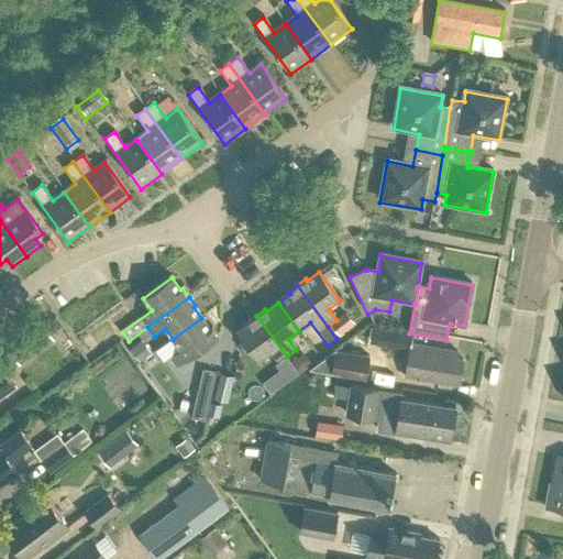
[(341,338),(355,327),(345,314),(331,326),(341,338)]
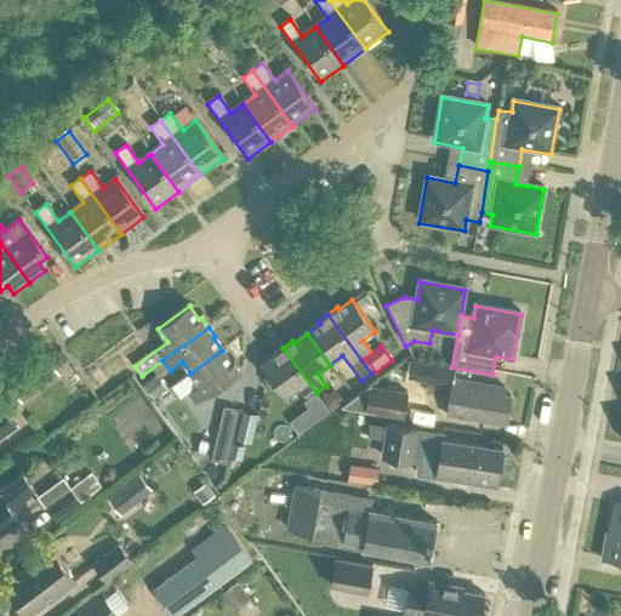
[(317,393),(283,348),(273,354),(275,357),(262,366),(285,398),(297,388),(307,400),(317,393)]
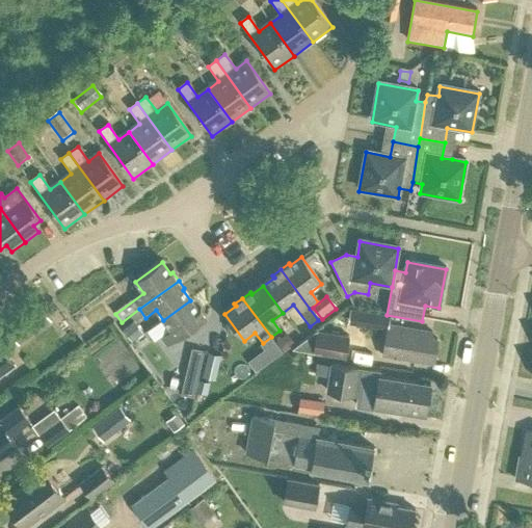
[(167,348),(207,319),(201,311),(198,312),(190,300),(163,320),(171,332),(161,339),(167,348)]
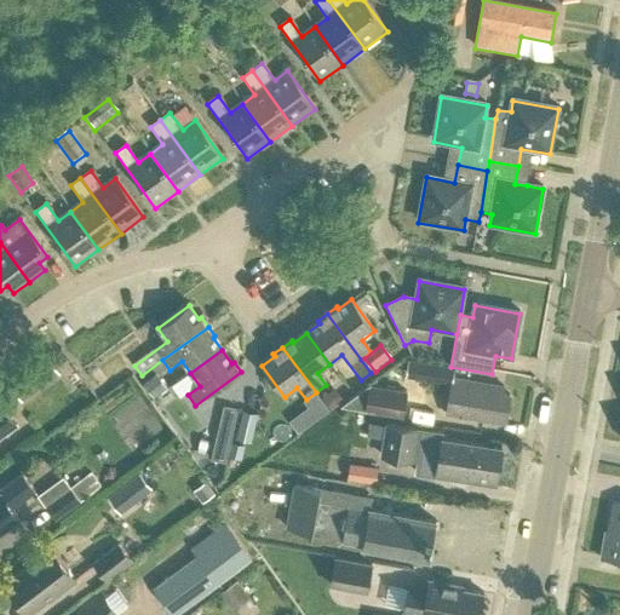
[(506,420),(510,397),(503,396),(504,390),(453,381),(454,371),(434,367),(430,383),(451,386),(446,417),(498,425),(499,419),(506,420)]
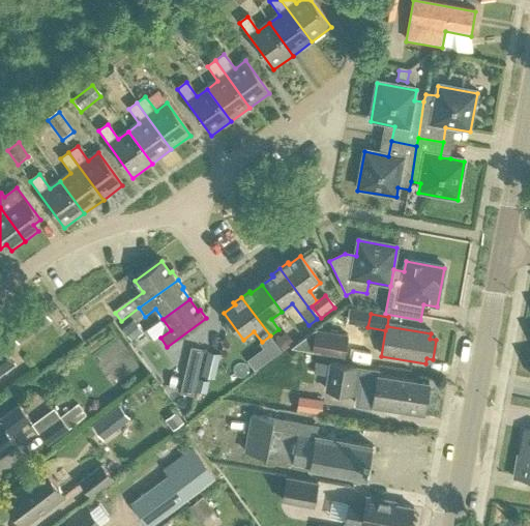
[(34,333),(26,323),(11,334),(19,345),(34,333)]
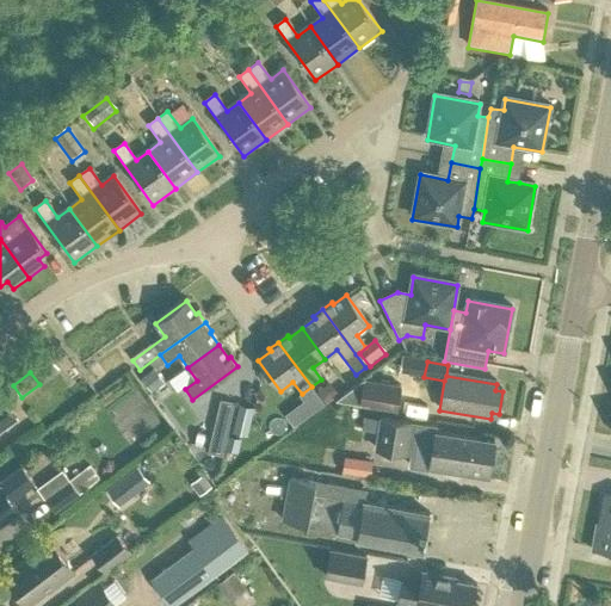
[(164,385),(154,373),(142,382),(152,394),(164,385)]
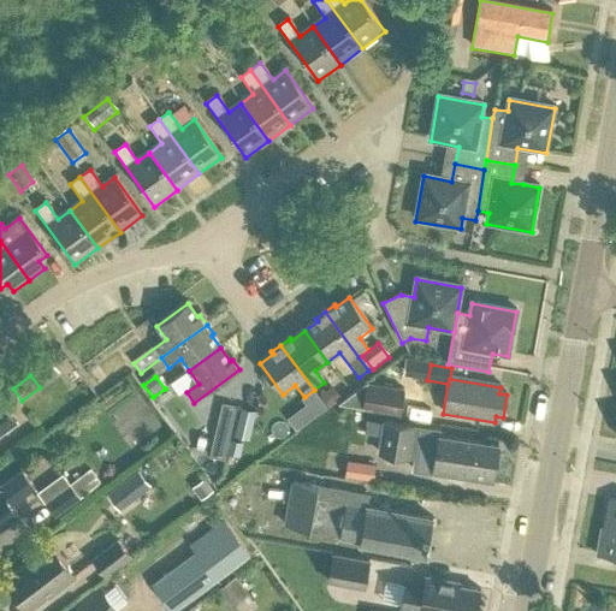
[(404,391),(367,385),(338,407),(401,417),(404,391)]
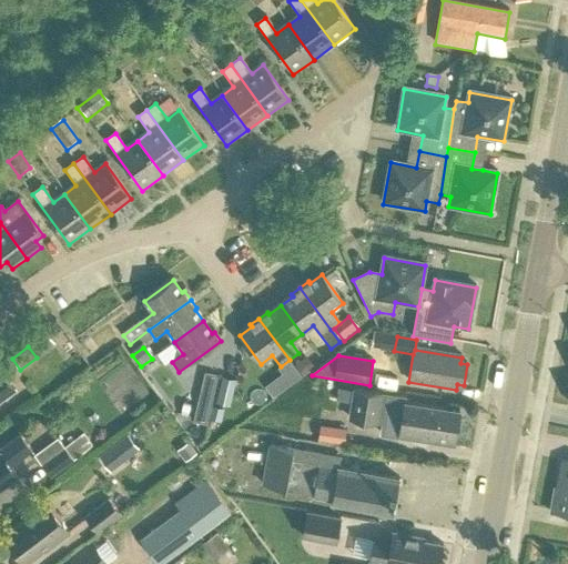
[(294,366),(303,379),(314,371),(306,359),(294,366)]
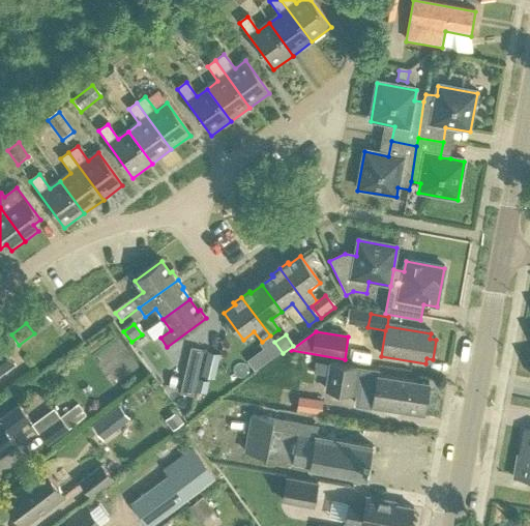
[(271,360),(283,353),(274,342),(264,350),(271,360)]
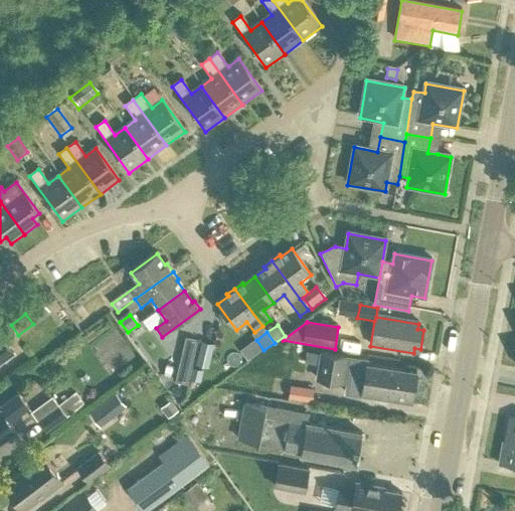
[(0,365),(14,356),(13,354),(1,337),(0,337),(0,365)]
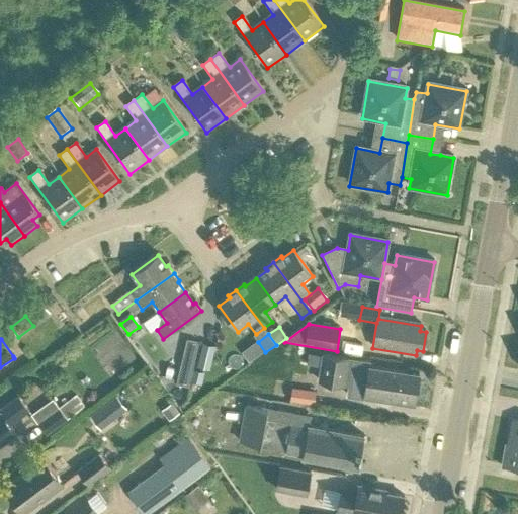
[(202,344),(196,368),(210,371),(216,347),(202,344)]
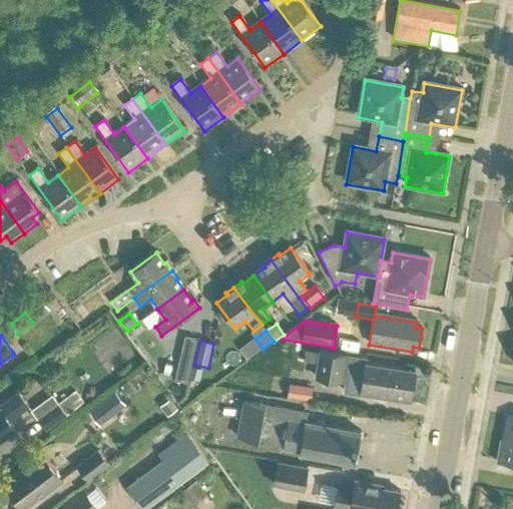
[(410,403),(415,373),(366,365),(367,360),(320,353),(320,354),(306,352),(304,363),(318,366),(316,379),(346,384),(345,393),(410,403)]
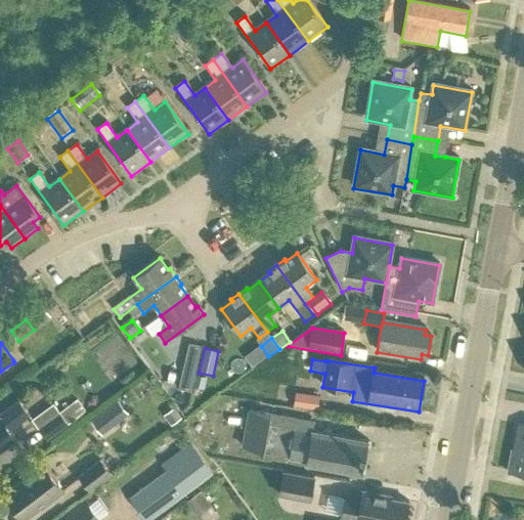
[(233,367),(241,379),(252,371),(244,360),(233,367)]
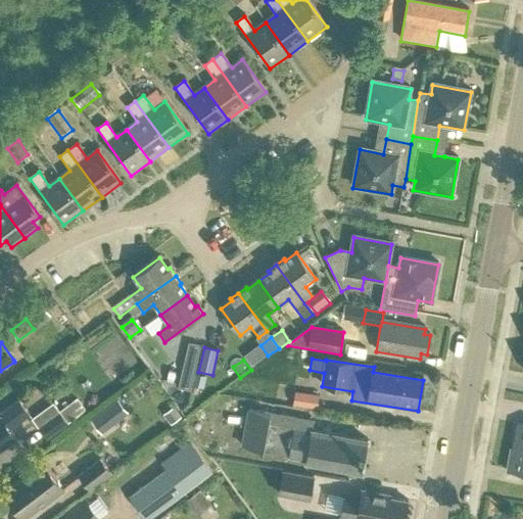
[(184,364),(181,377),(193,379),(196,367),(184,364)]
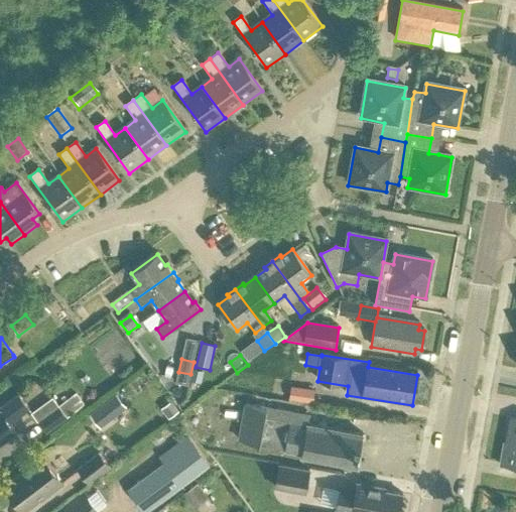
[(290,388),(288,401),(313,404),(315,391),(290,388)]
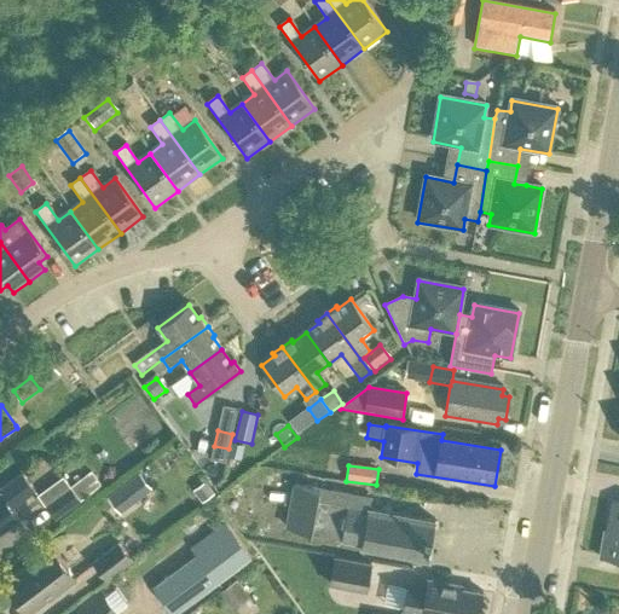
[(12,510),(35,493),(22,475),(0,491),(0,534),(19,521),(12,510)]
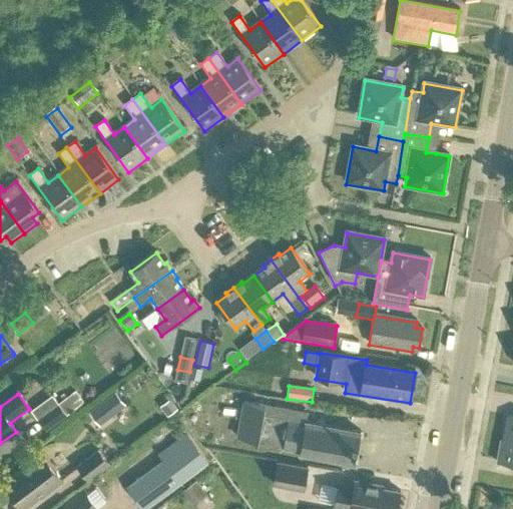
[(99,406),(110,420),(126,408),(115,394),(99,406)]
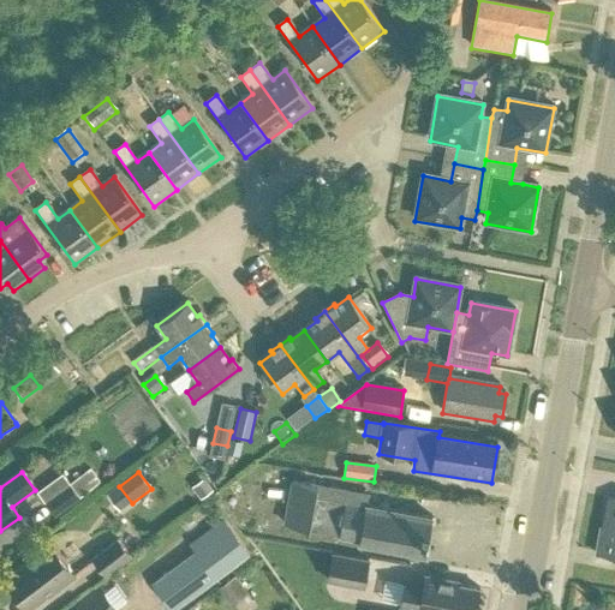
[(37,494),(55,518),(81,500),(63,476),(37,494)]
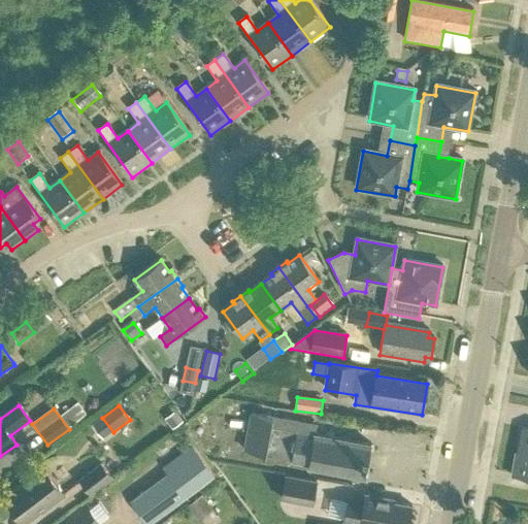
[(172,431),(184,423),(175,413),(164,420),(172,431)]
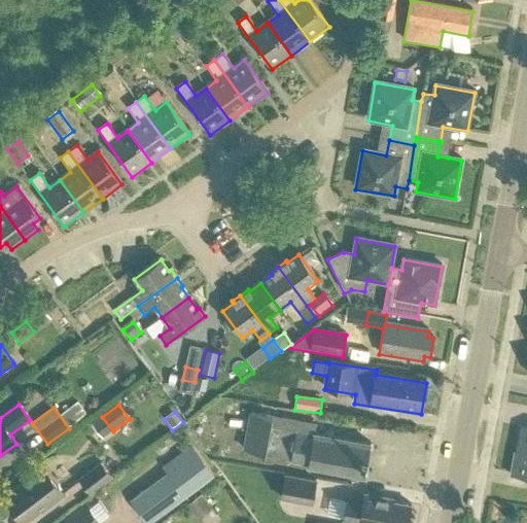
[(364,478),(371,445),(315,434),(316,426),(250,414),(244,451),(290,459),(290,461),(308,464),(308,466),(364,478)]
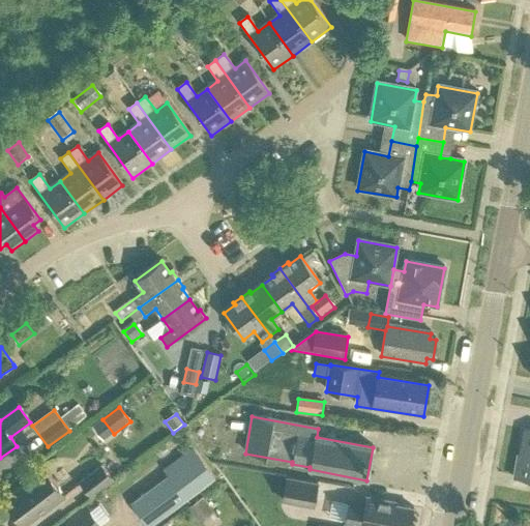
[(529,433),(524,432),(520,456),(529,458),(529,433)]
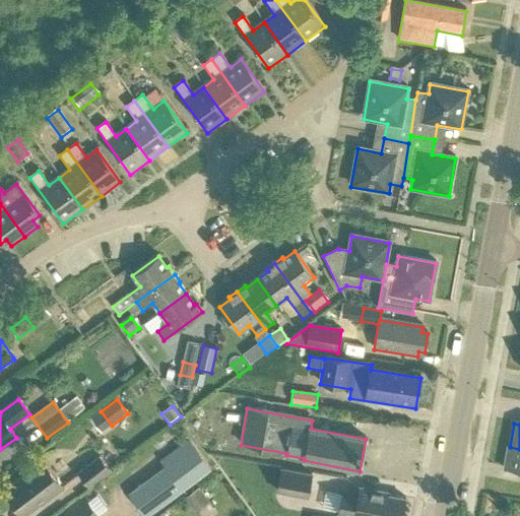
[(190,441),(153,467),(150,463),(132,476),(140,488),(129,496),(142,515),(150,515),(211,470),(190,441)]
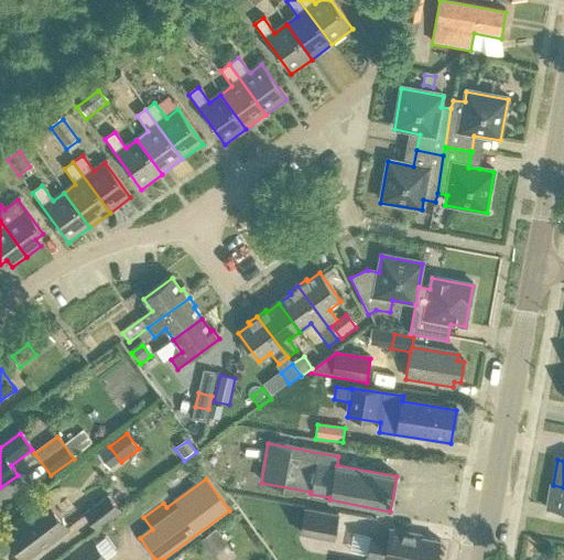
[(563,487),(553,485),(549,485),(544,509),(563,513),(563,487)]
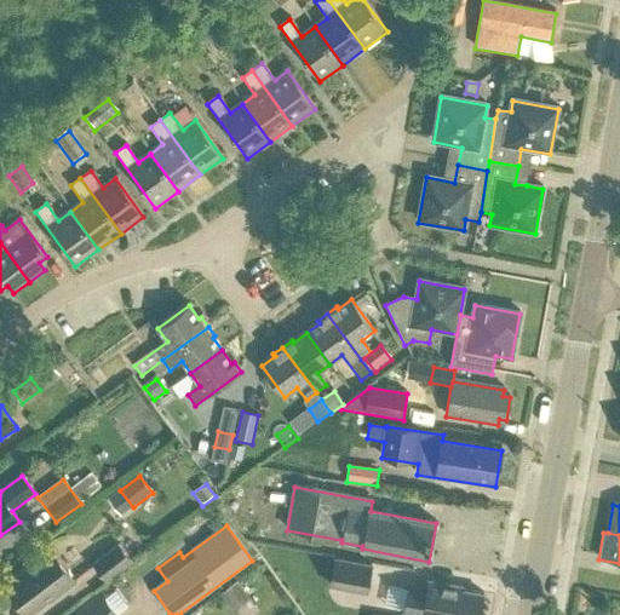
[(120,544),(92,564),(107,582),(133,562),(120,544)]
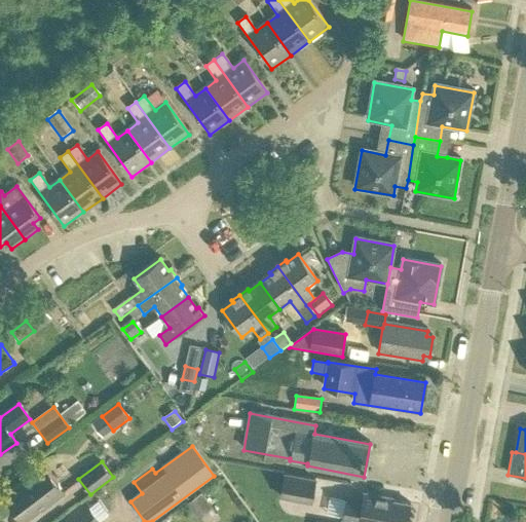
[(4,496),(23,521),(28,521),(50,504),(51,505),(65,494),(42,465),(30,476),(31,477),(4,496)]
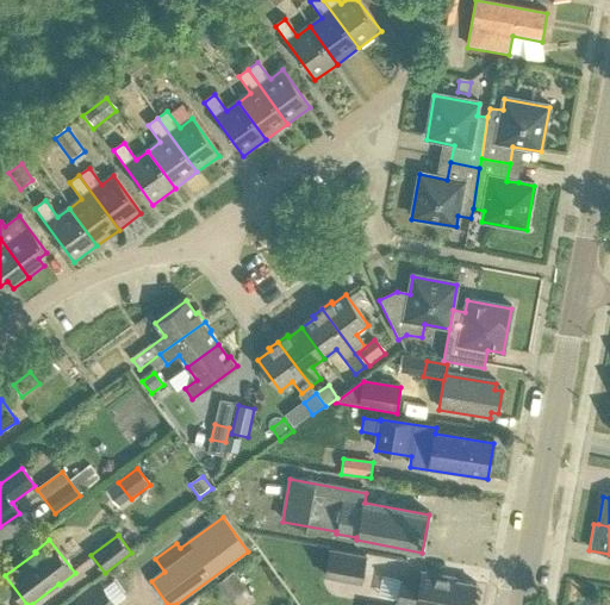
[(330,550),(325,579),(362,586),(368,557),(330,550)]
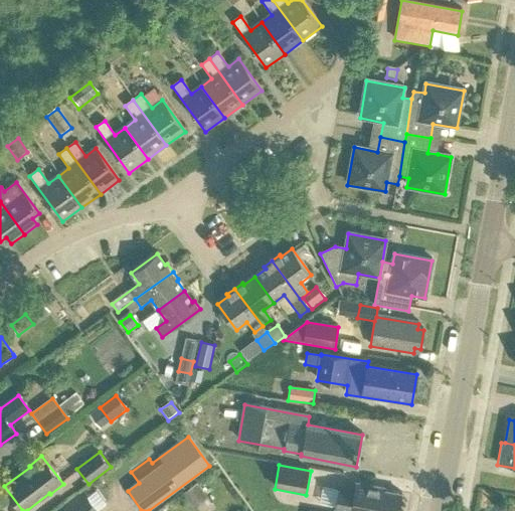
[(398,510),(401,495),(383,492),(384,489),(356,484),(354,494),(339,491),(335,509),(340,510),(398,510)]
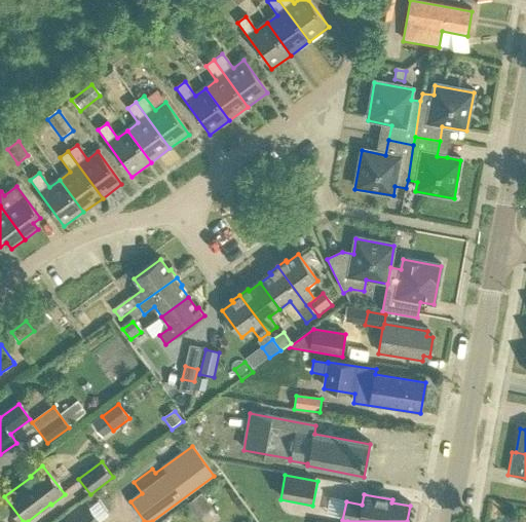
[(207,505),(199,495),(186,506),(193,515),(207,505)]
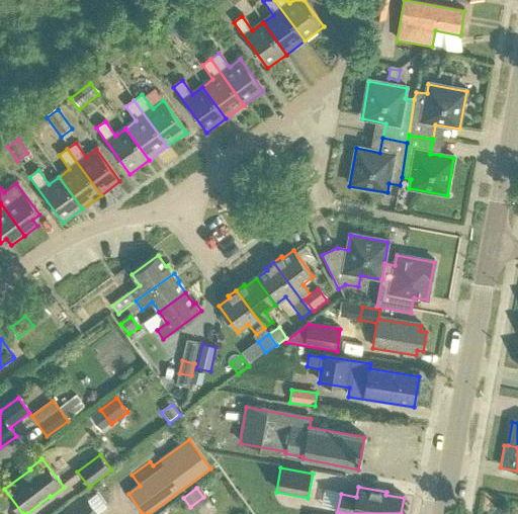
[(96,496),(87,503),(83,498),(64,513),(101,513),(106,509),(96,496)]
